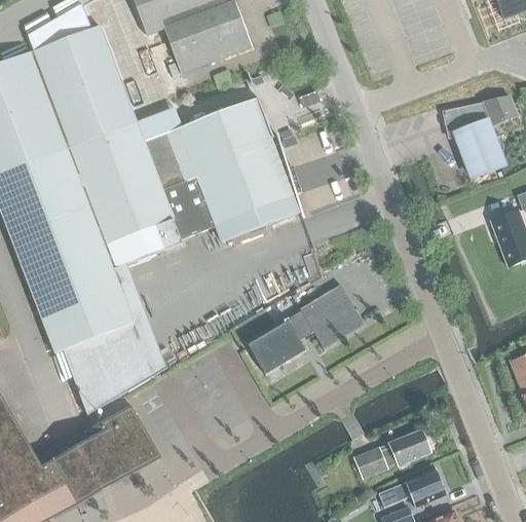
[(251,45),(233,0),(133,0),(145,33),(162,27),(180,72),(251,45)]
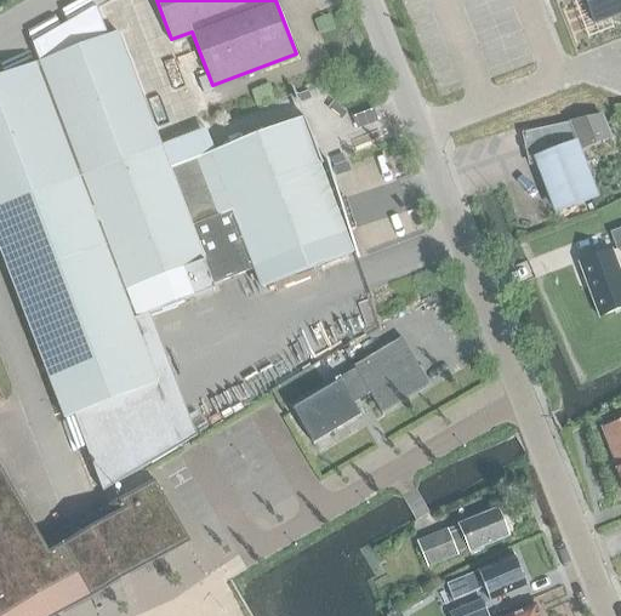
[(586,0),(593,20),(620,9),(620,0),(586,0)]
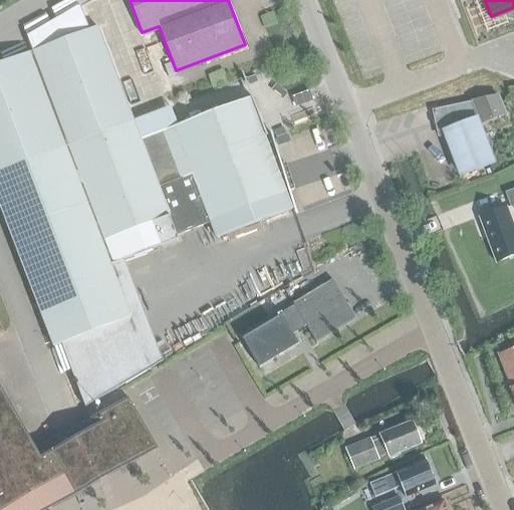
[(108,262),(178,236),(176,232),(210,220),(215,236),(295,207),(270,131),(266,132),(252,94),(140,137),(133,118),(98,23),(88,27),(79,2),(26,33),(32,48),(0,59),(0,207),(38,305),(52,344),(61,341),(84,404),(149,366),(108,262)]
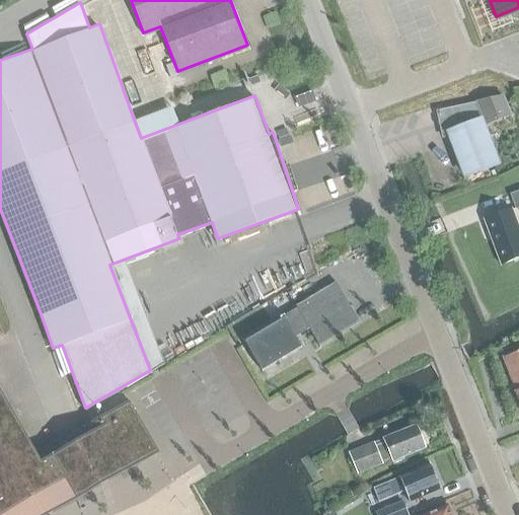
[(477,100),(438,109),(443,131),(451,129),(467,173),(495,162),(479,123),(510,112),(503,92),(476,98),(477,100)]
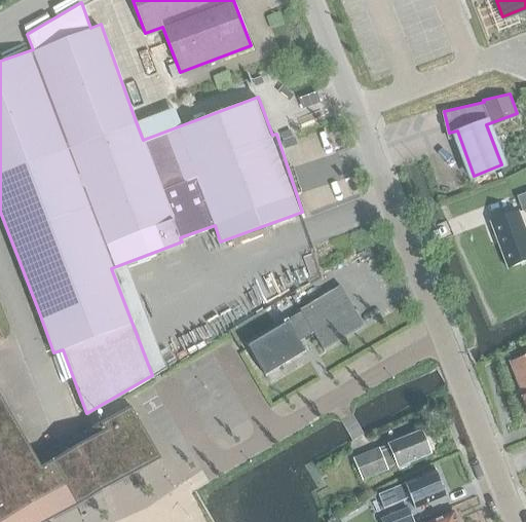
[(506,264),(525,257),(525,231),(518,209),(490,219),(506,264)]
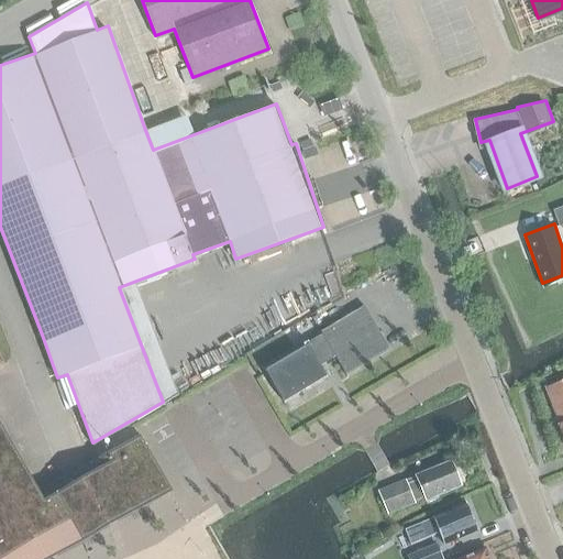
[(364,304),(320,329),(321,331),(334,354),(346,374),(389,348),(378,329),(372,317),(364,304)]
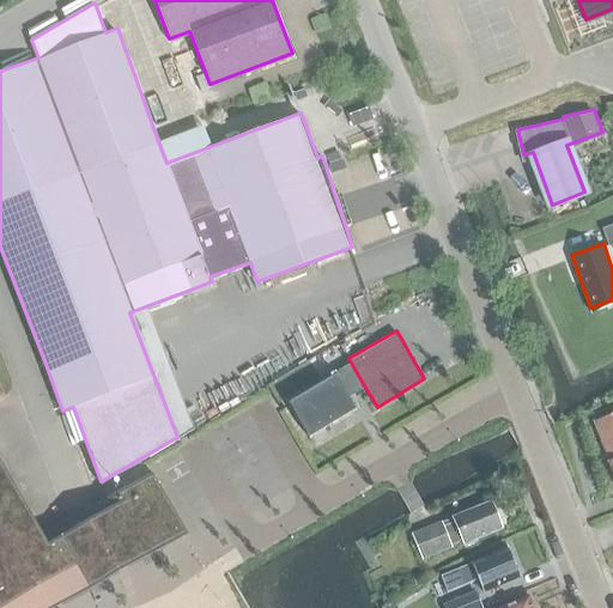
[(321,382),(289,401),(309,435),(354,407),(349,395),(364,385),(350,360),(331,372),(332,375),(321,382)]
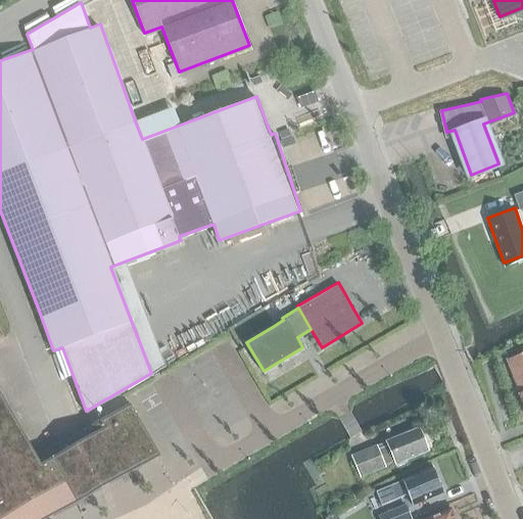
[(522,350),(507,358),(520,392),(519,393),(522,404),(522,350)]
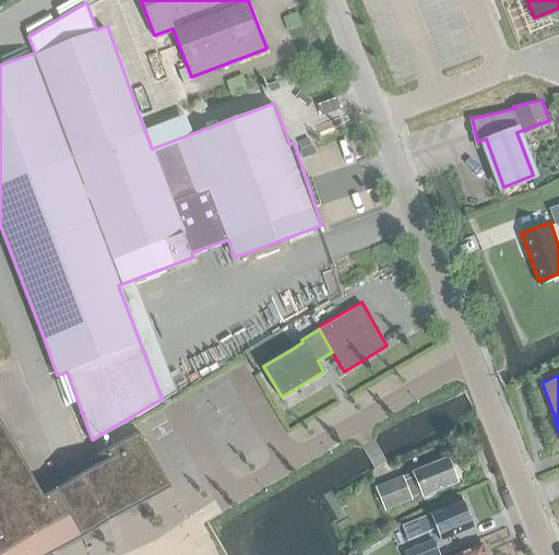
[(141,503),(150,497),(149,495),(167,484),(158,469),(161,468),(146,443),(145,444),(141,435),(142,435),(139,430),(97,455),(102,462),(98,464),(98,465),(94,468),(93,468),(90,470),(91,470),(66,485),(64,484),(48,493),(49,494),(45,497),(18,450),(16,450),(12,443),(12,441),(3,426),(3,427),(0,422),(0,554),(40,554),(69,539),(71,543),(83,535),(81,532),(138,498),(141,503)]
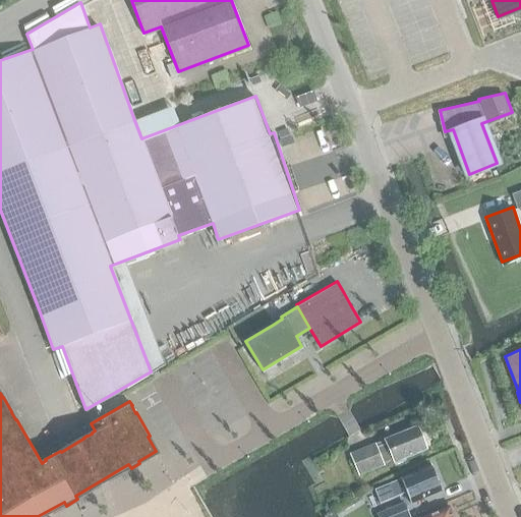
[(426,447),(417,424),(385,439),(384,438),(375,442),(350,452),(358,472),(384,462),(383,461),(392,457),(394,462),(405,458),(405,455),(426,447)]
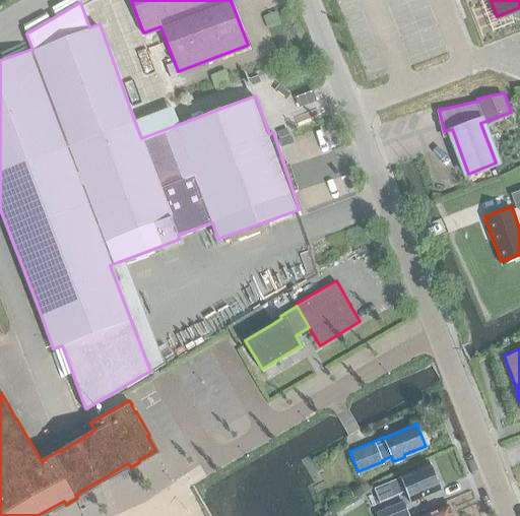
[(435,473),(430,462),(389,479),(374,486),(380,500),(405,489),(409,500),(440,488),(439,484),(440,479),(438,475),(435,473)]
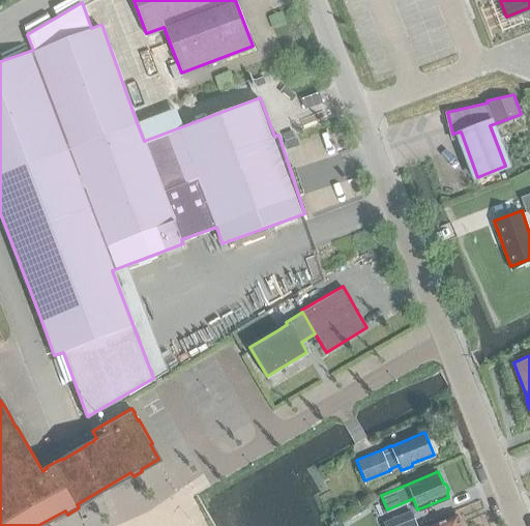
[(384,525),(413,525),(417,525),(410,508),(382,520),(384,525)]
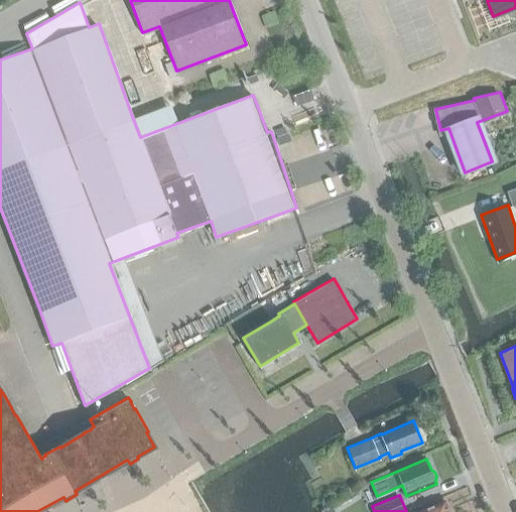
[(450,511),(445,499),(413,511),(450,511)]
